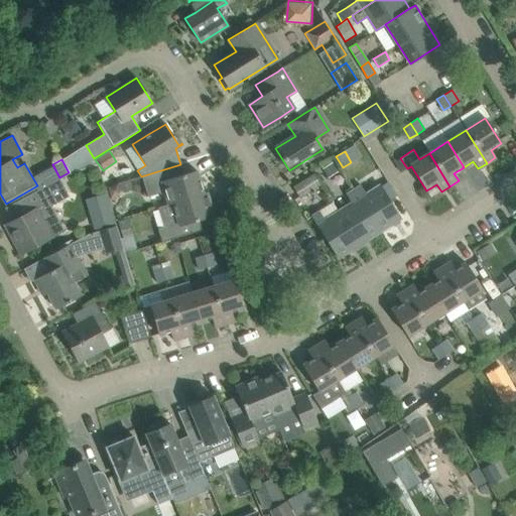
[(321,168),(328,178),(340,171),(334,161),(321,168)]
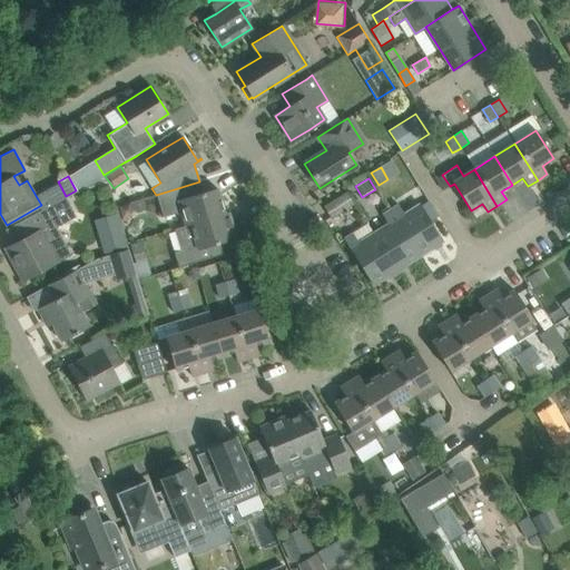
[(180,212),(185,226),(228,213),(228,212),(225,213),(217,188),(188,197),(185,186),(156,195),(163,217),(180,212)]
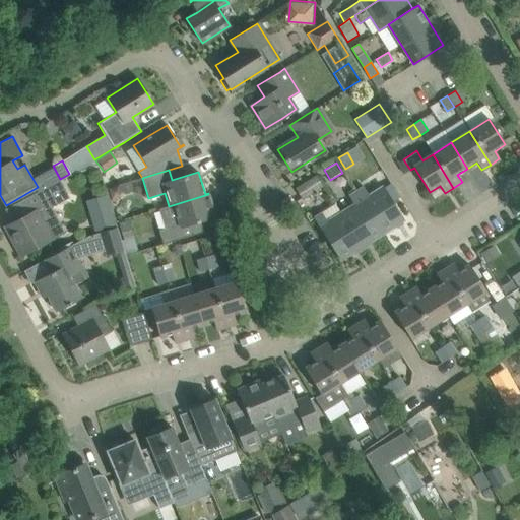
[(316,175),(312,178),(296,189),(302,199),(319,188),(323,186),(316,175)]
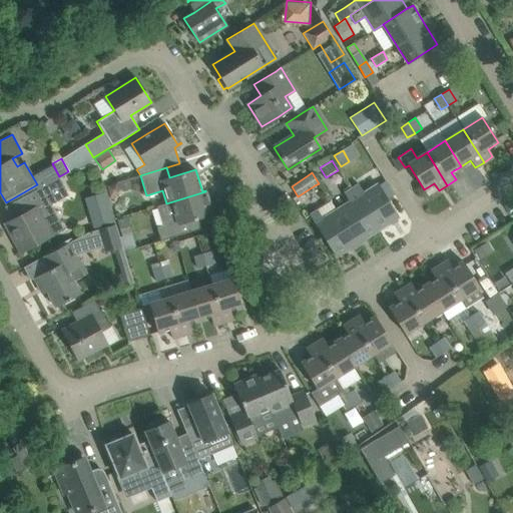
[(58,177),(22,197),(29,210),(4,223),(20,252),(51,236),(44,222),(56,216),(50,205),(68,195),(58,177)]
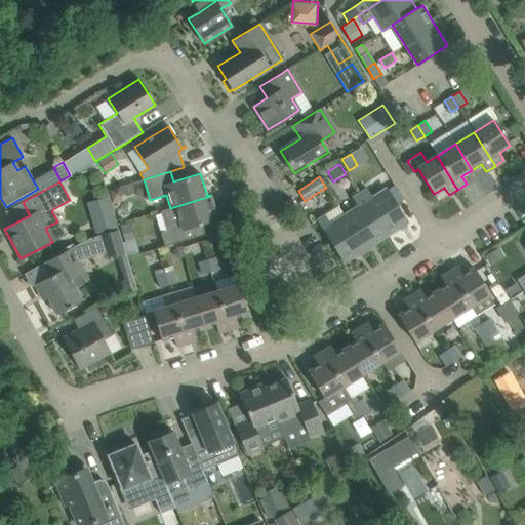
[(115,203),(120,195),(118,188),(108,191),(112,204),(115,203)]
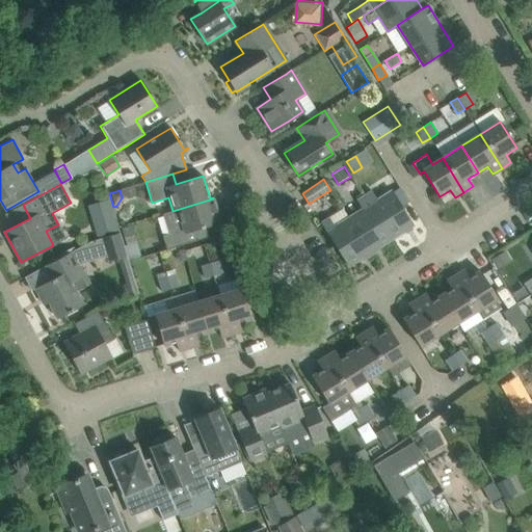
[(371,191),(364,195),(391,238),(413,224),(393,191),(377,201),(371,191)]
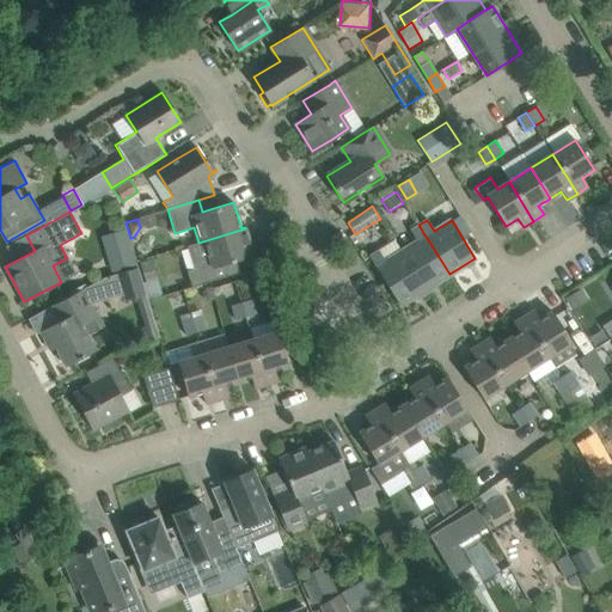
[(418,225),(395,240),(424,289),(450,274),(418,225)]
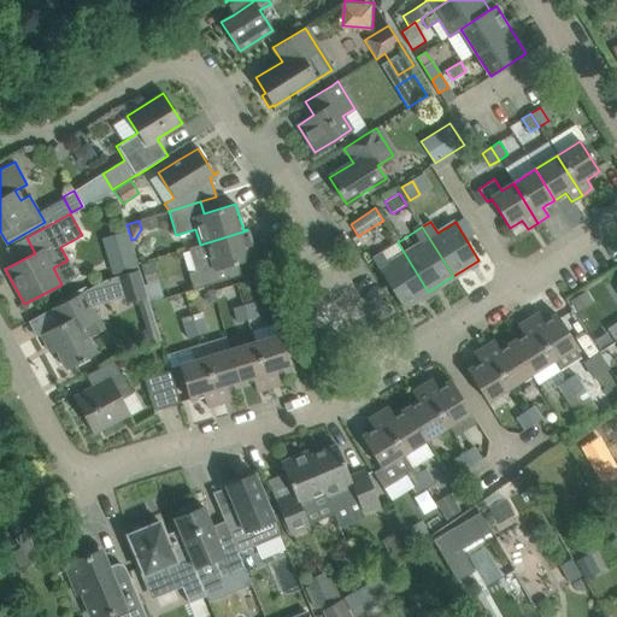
[(247,230),(200,245),(189,248),(195,271),(189,274),(194,289),(229,278),(225,266),(257,258),(247,230)]
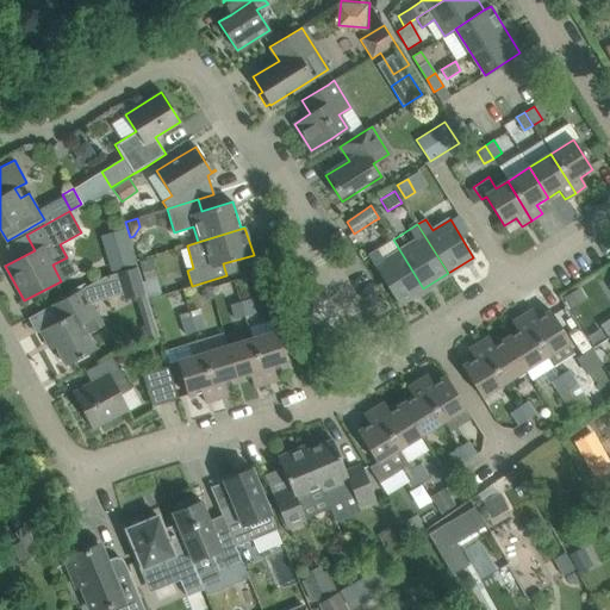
[(423,288),(393,240),(367,255),(398,304),(423,288)]
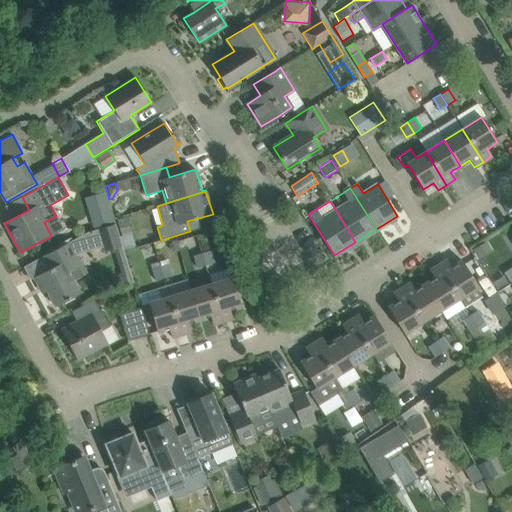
[(110,212),(90,218),(93,228),(113,222),(110,212)]
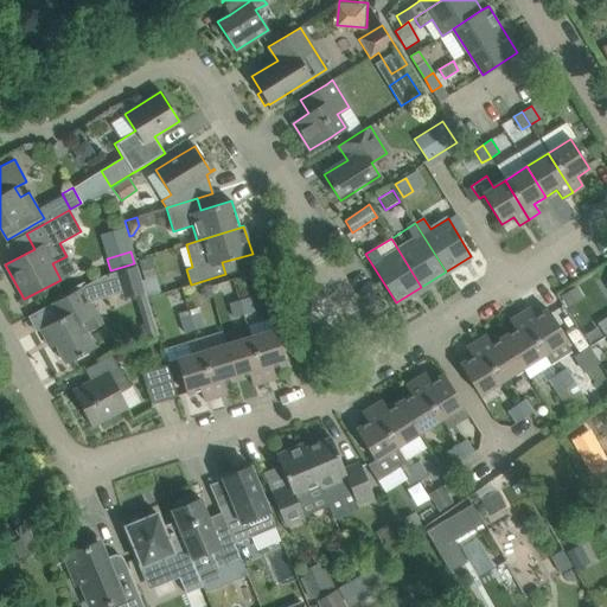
[(149,257),(138,262),(145,281),(157,278),(149,257)]
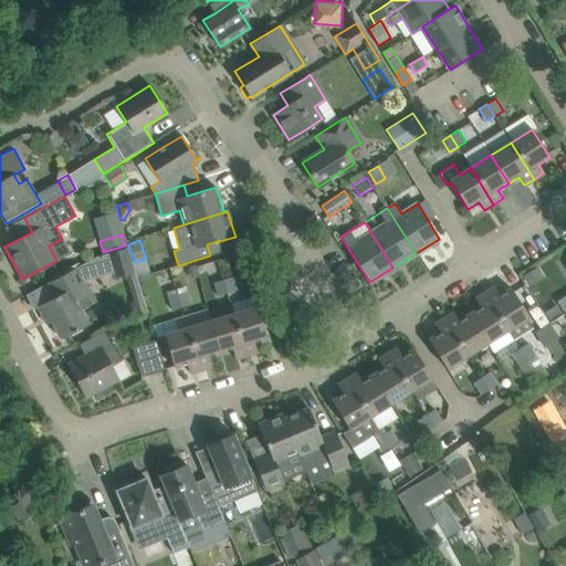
[(125,251),(109,255),(112,263),(116,279),(132,274),(125,251)]
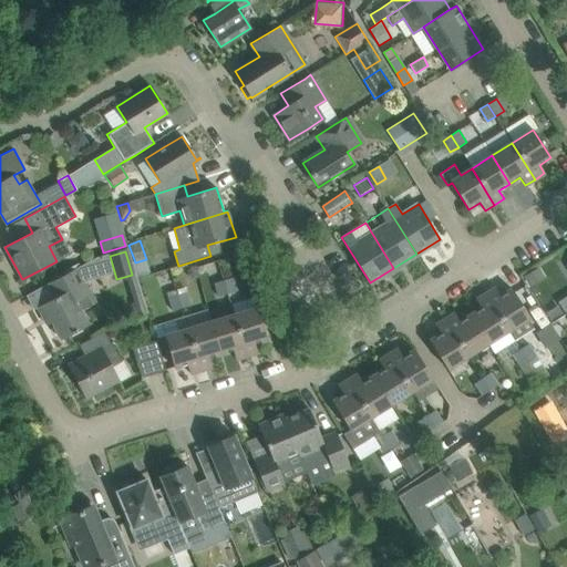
[(523,277),(529,287),(545,278),(538,267),(523,277)]
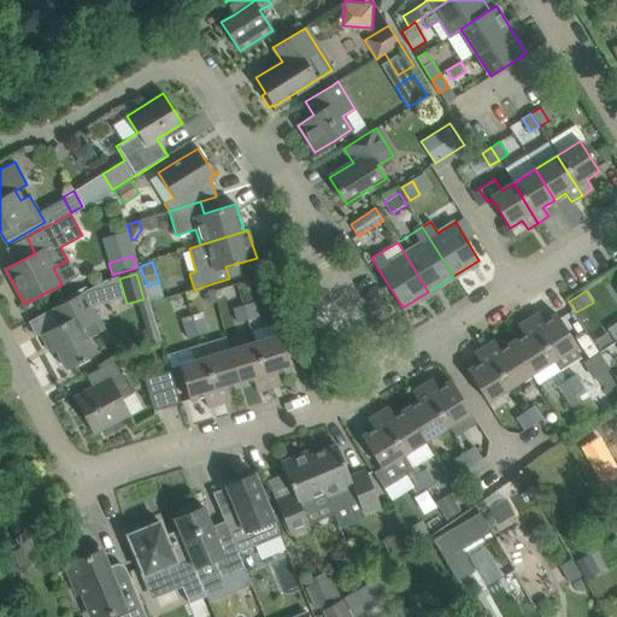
[(82,292),(75,297),(53,307),(62,323),(40,334),(47,347),(53,344),(66,370),(95,353),(88,339),(104,330),(82,292)]
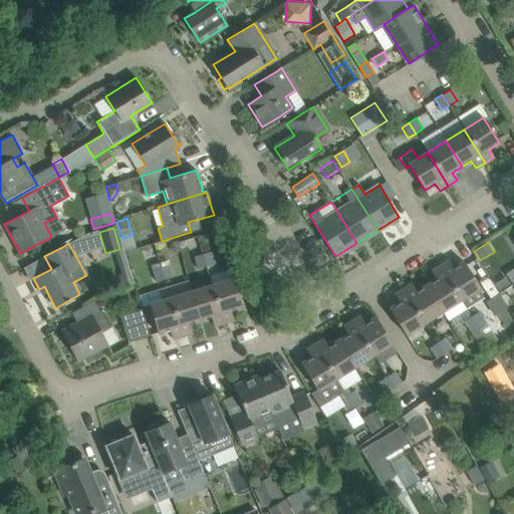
[(211,251),(202,254),(206,266),(214,264),(211,251)]
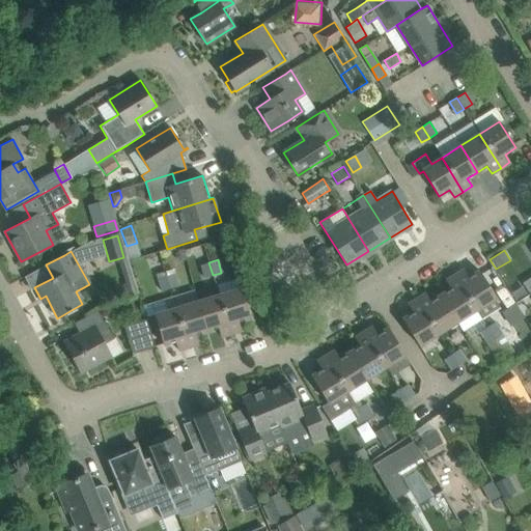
[(213,275),(208,262),(200,264),(204,278),(213,275)]
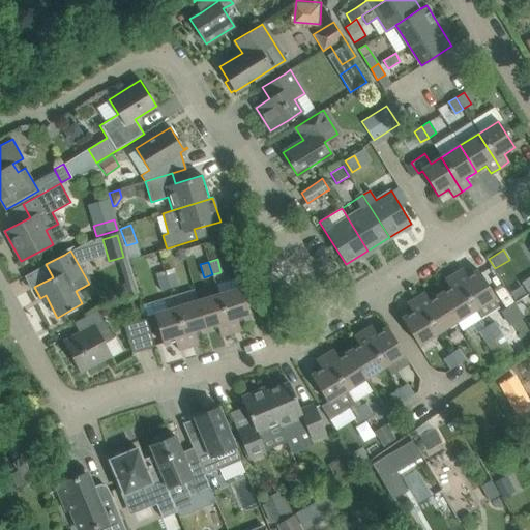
[(463,269),(453,274),(481,319),(499,307),(493,297),(495,296),(478,270),(468,276),(463,269)]
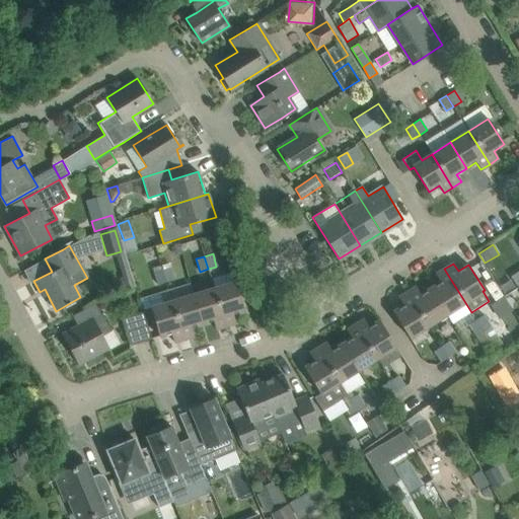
[(165,282),(162,269),(160,266),(152,268),(153,272),(157,284),(165,282)]
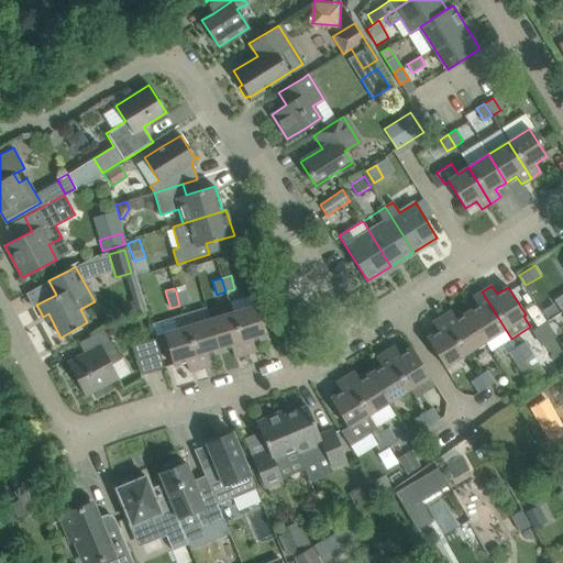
[(185,289),(176,291),(179,306),(189,302),(185,289)]
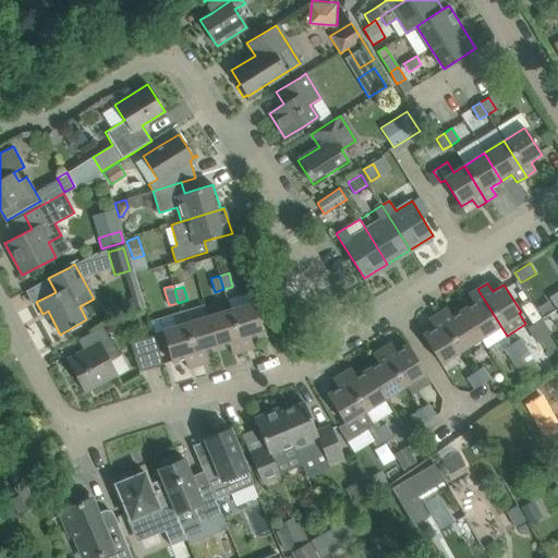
[(463,310),(481,338),(487,348),(507,336),(477,289),(469,295),(473,303),(463,310)]
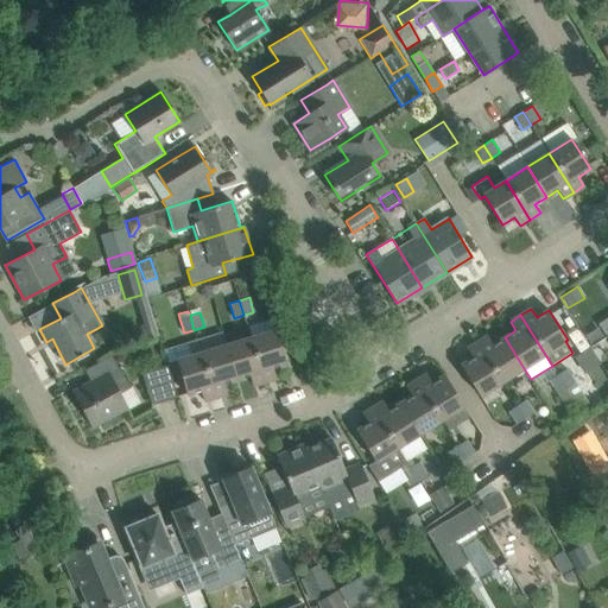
[(153,321),(140,324),(145,340),(158,336),(153,321)]
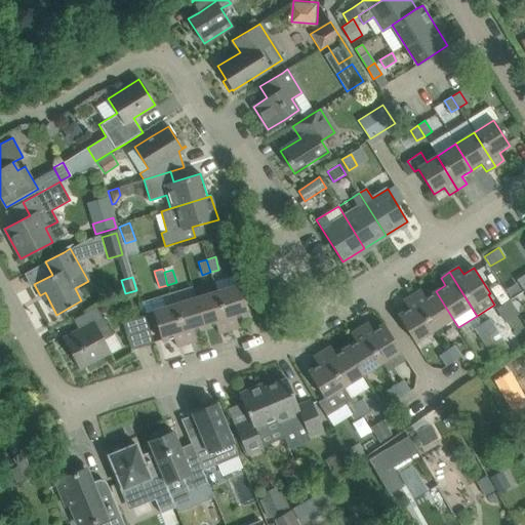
[(238,285),(216,291),(228,329),(238,326),(235,318),(247,315),(241,295),(238,285)]
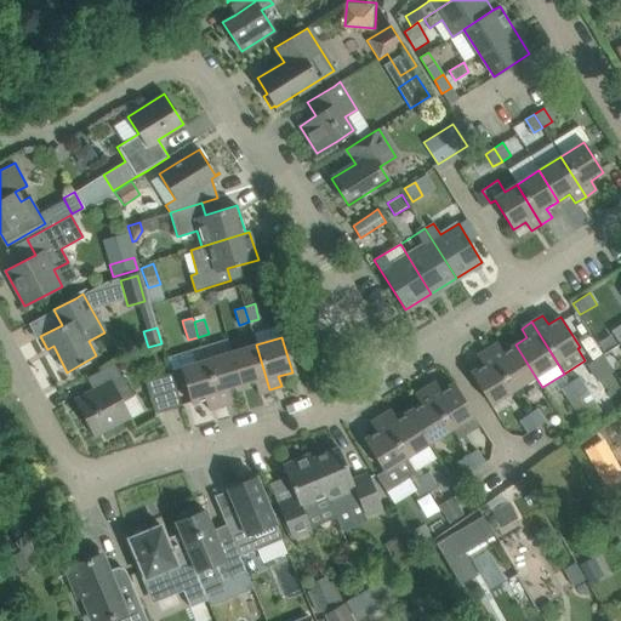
[(497,343),(488,349),(512,389),(535,376),(516,345),(503,352),(497,343)]
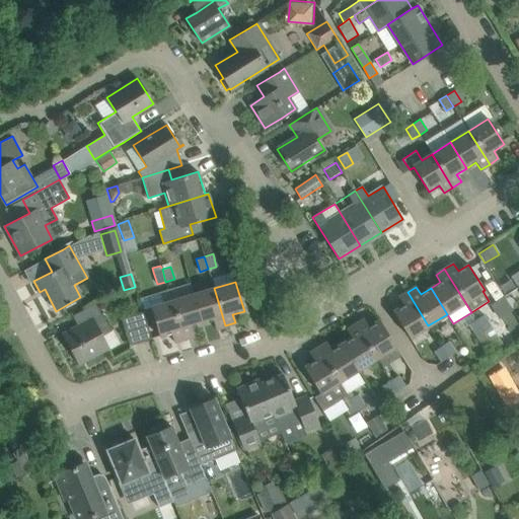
[(214,288),(193,294),(202,323),(213,320),(215,328),(225,325),(214,288)]
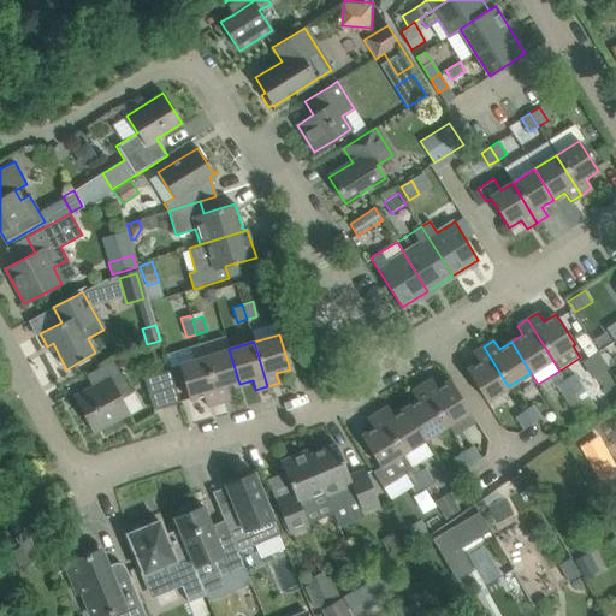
[(508,386),(484,347),(473,354),(479,362),(466,371),(485,401),(508,386)]
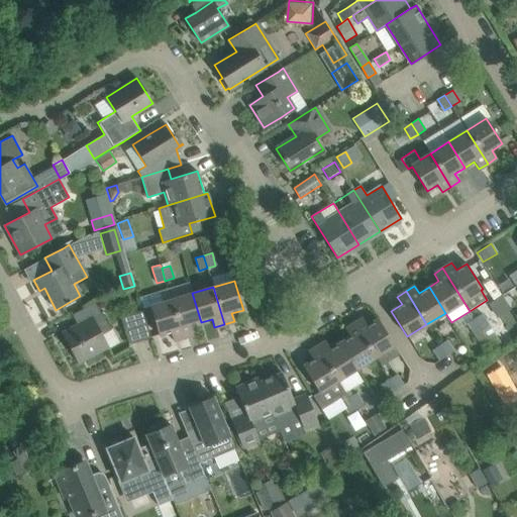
[(192,293),(172,300),(183,337),(193,334),(190,326),(201,322),(192,293)]
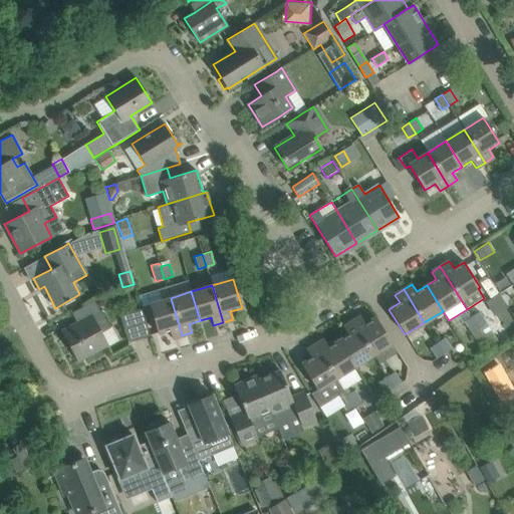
[(182,335),(171,298),(149,304),(152,314),(158,333),(170,330),(172,338),(182,335)]
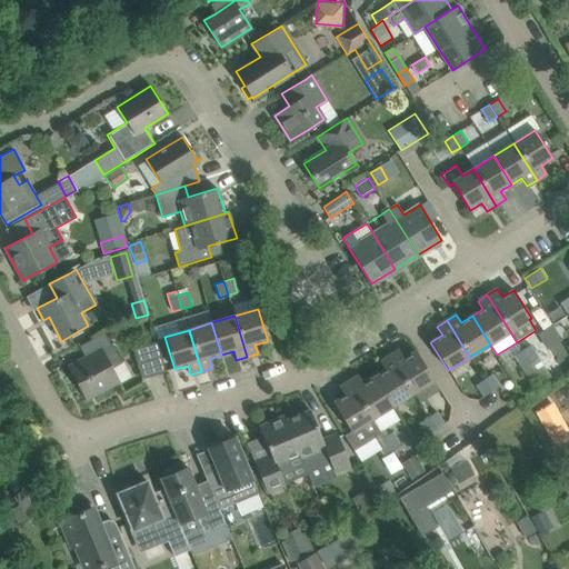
[(133,349),(136,358),(142,379),(166,372),(159,350),(157,342),(133,349)]
